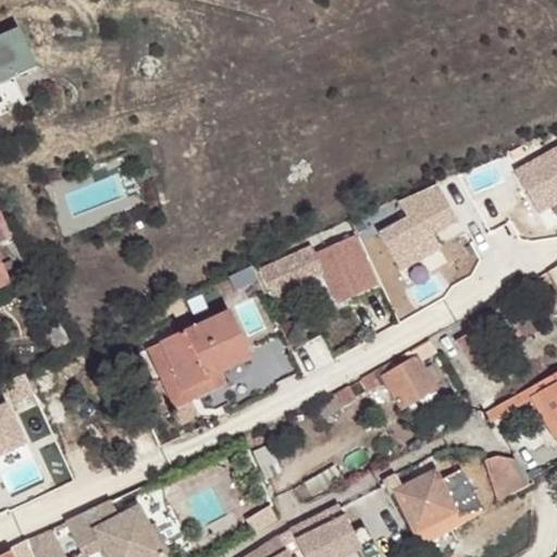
[(0,34),(0,83),(14,77),(37,66),(19,26),(0,34)]
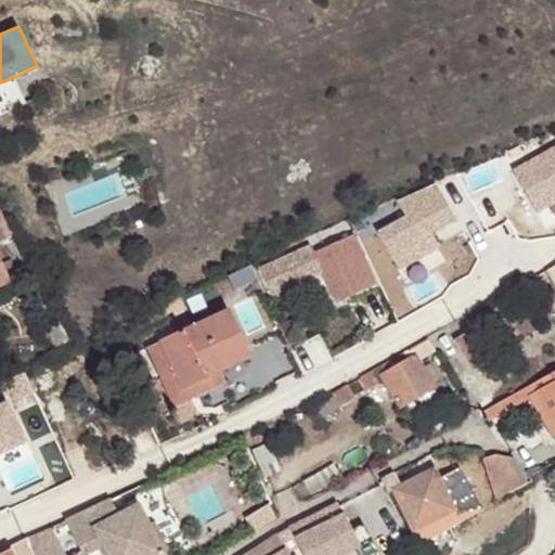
[(0,82),(0,113),(25,102),(14,77),(0,82)]
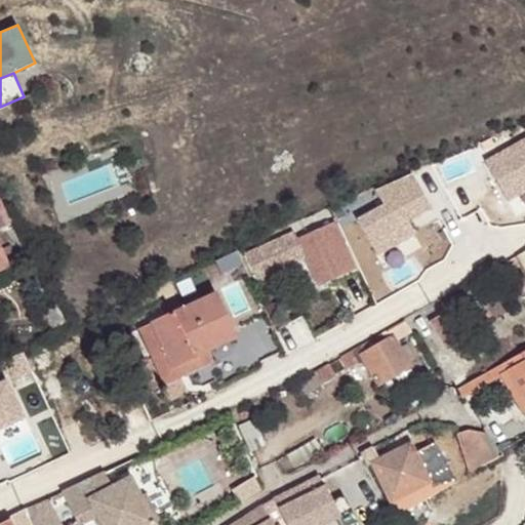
[(0,227),(11,221),(0,197),(0,227)]
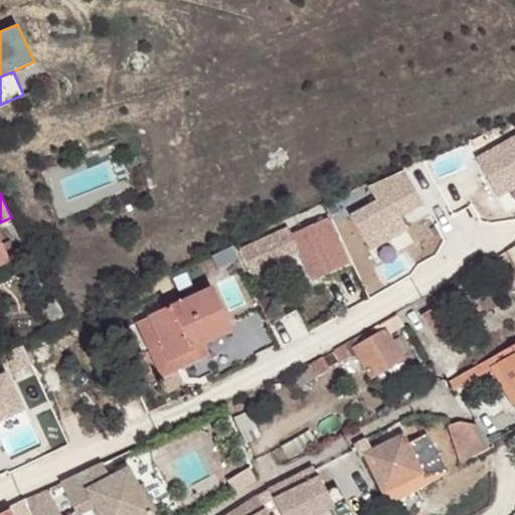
[(331,218),(292,231),(310,285),(349,272),(331,218)]
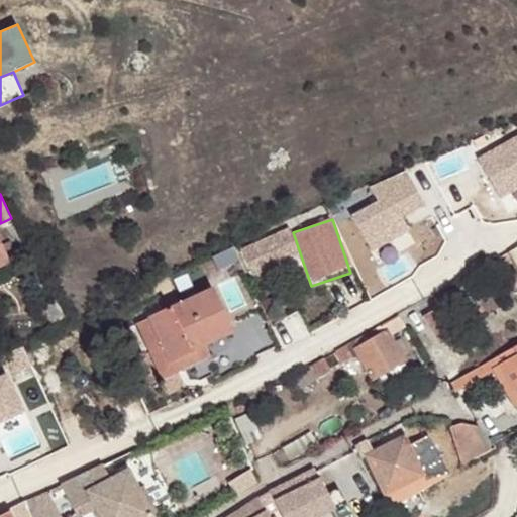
[(264,240),(274,263),(298,251),(287,229),(264,240)]
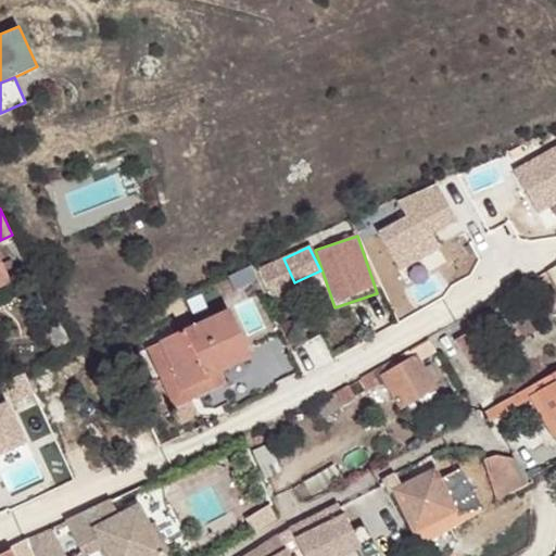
[(0,286),(10,281),(9,279),(19,275),(11,258),(1,263),(0,260),(0,286)]
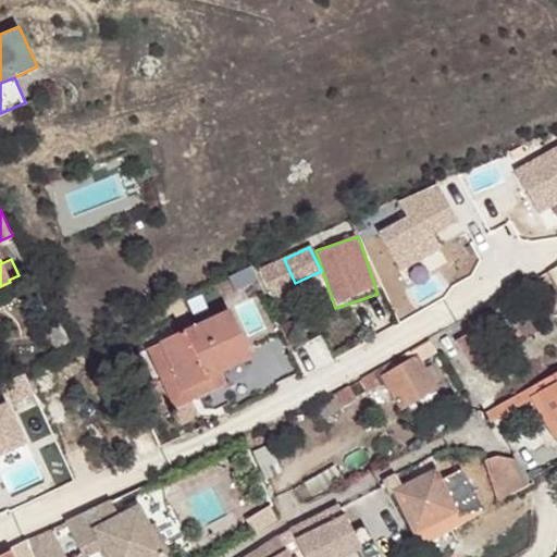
[(556,264),(547,271),(556,287),(556,264)]
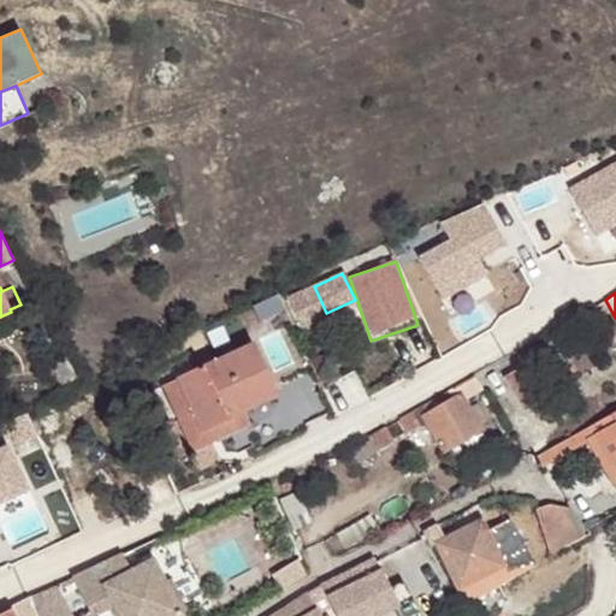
[(176,379),(200,432),(243,412),(276,396),(252,344),(176,379)]
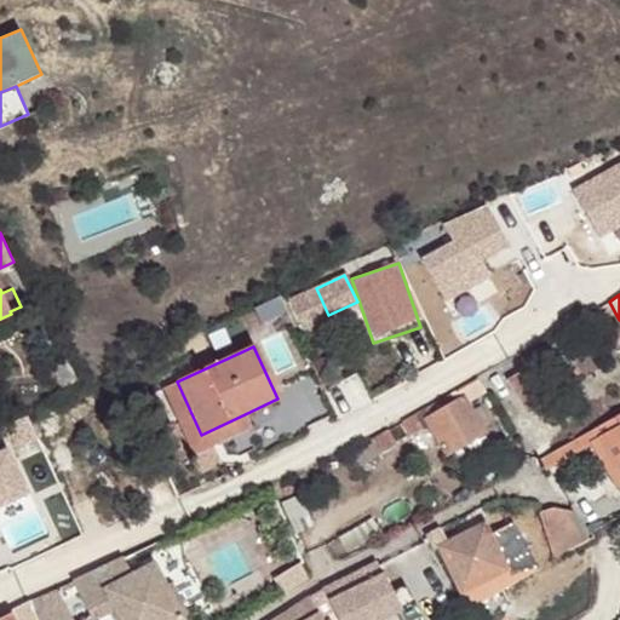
[(527,367),(532,377),(552,363),(545,352),(524,365),(527,367)]
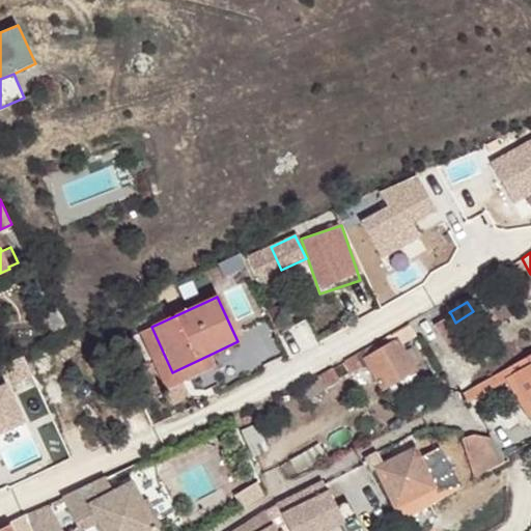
[(434,325),(450,352),(467,341),(455,323),(451,314),(434,325)]
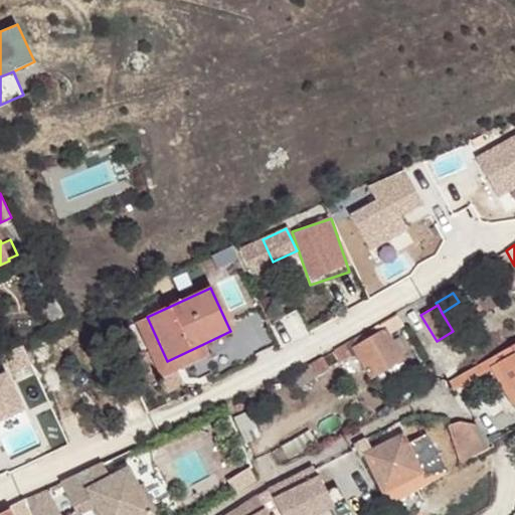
[(334,350),(341,363),(357,354),(371,379),(403,361),(388,335),(404,326),(397,314),(334,350)]
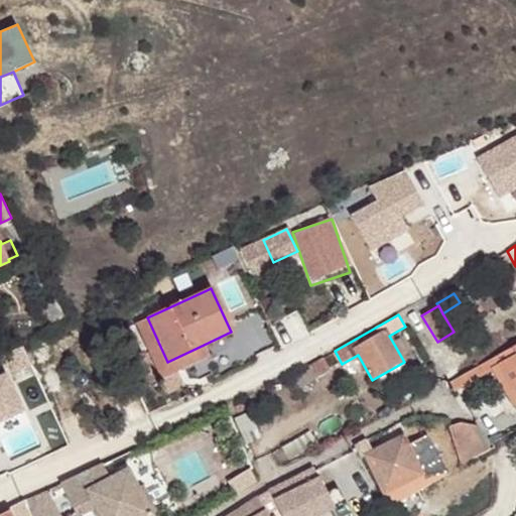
[(135,324),(160,379),(209,356),(204,345),(167,362),(147,317),(135,324)]
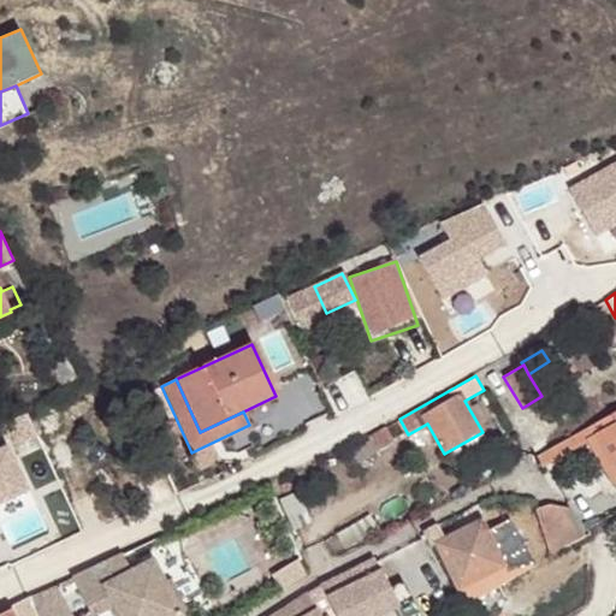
[(590,415),(594,424),(611,414),(606,406),(590,415)]
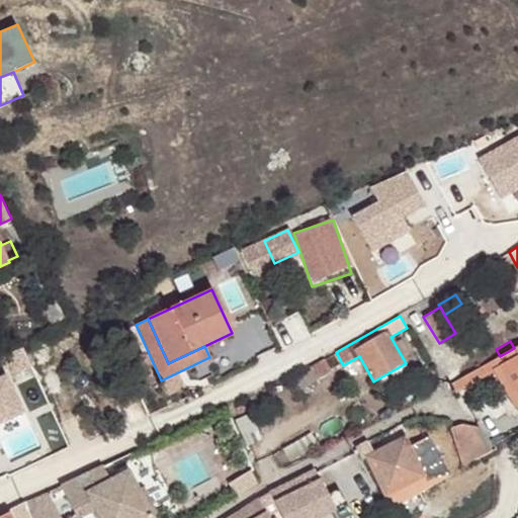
[(452,382),(456,393),(495,370),(509,396),(517,390),(517,345),(514,348),(500,356),(452,382)]
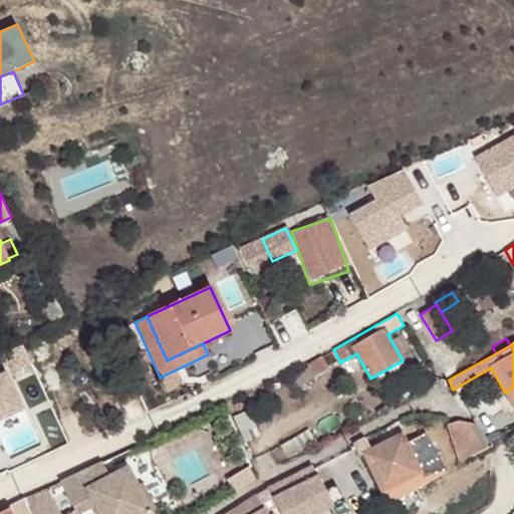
[(307,365),(313,376),(328,367),(321,356),(307,365)]
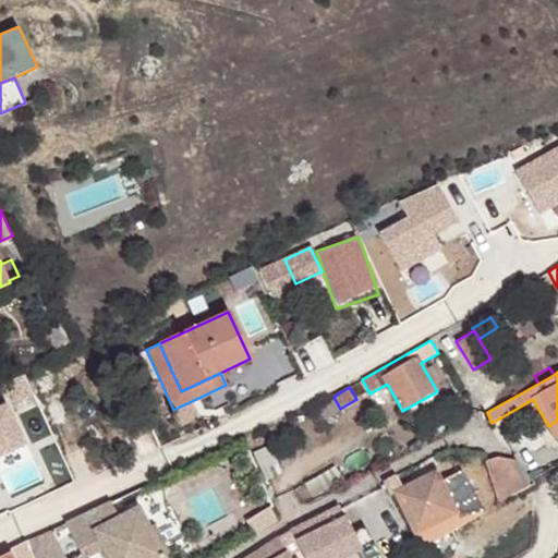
[(557,439),(557,420),(548,426),(557,440),(557,439)]
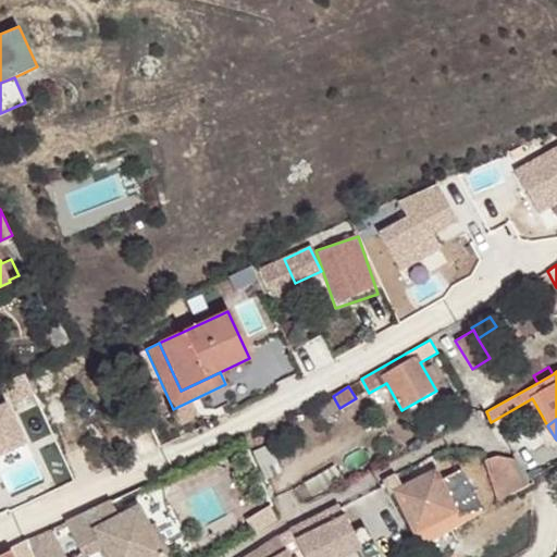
[(522,472),(529,482),(542,474),(529,450),(514,459),(522,472)]
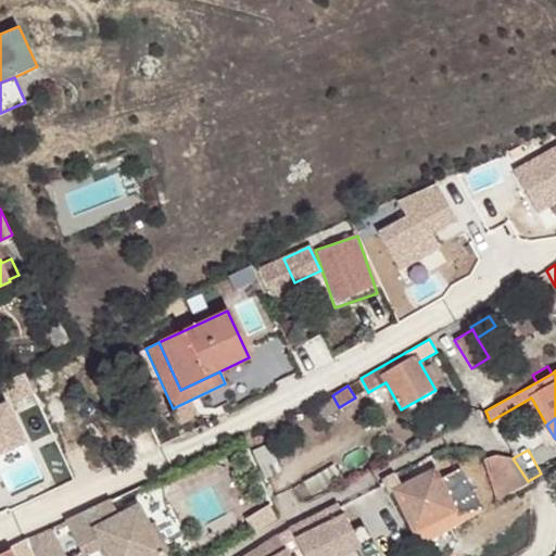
[(482,459),(491,487),(521,471),(513,458),(495,455),(482,459)]
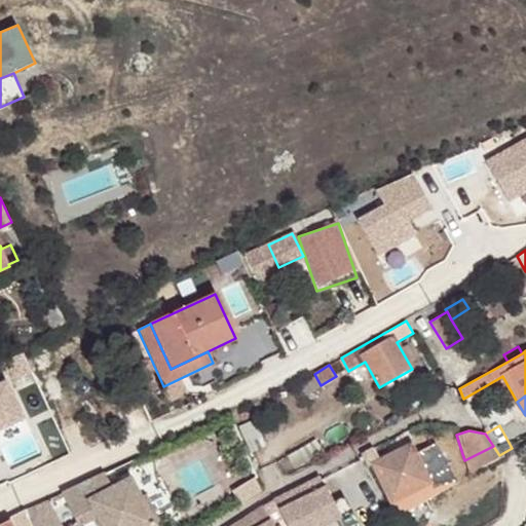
[(371,464),(390,503),(415,491),(431,483),(411,444),(379,459),(373,447),(361,453),(362,454),(367,465),(368,466),(371,464)]
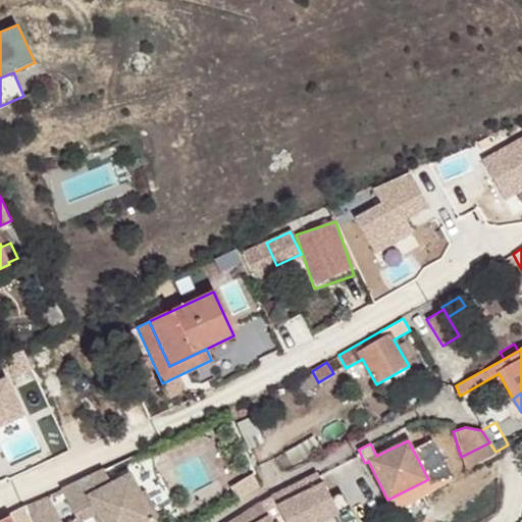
[(461,457),(465,469),(496,453),(496,452),(489,442),(461,457)]
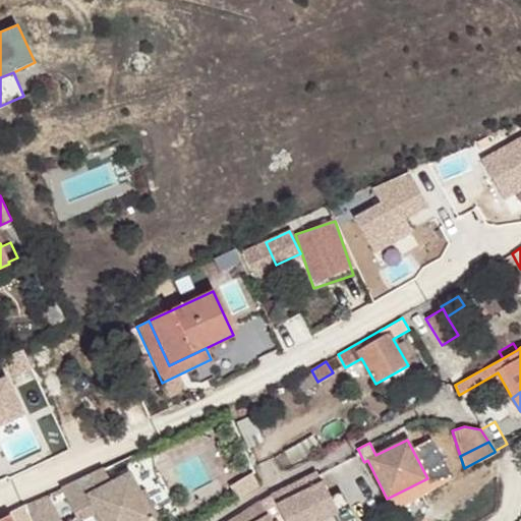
[(333,463),(339,473),(363,461),(358,450),(333,463)]
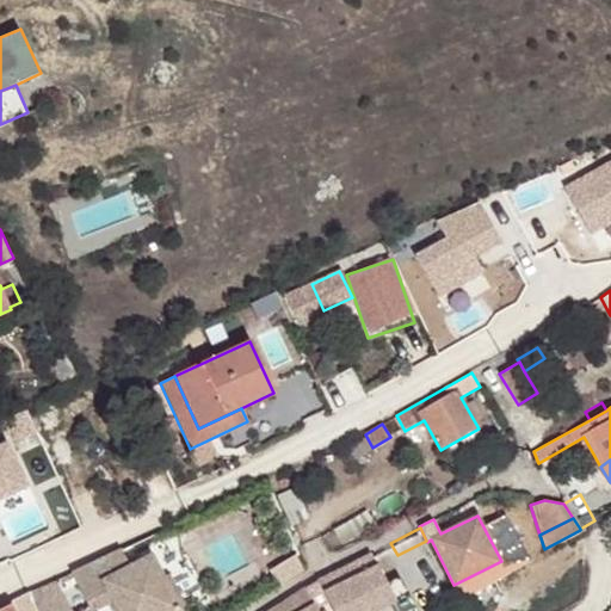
[(72,572),(91,610),(112,599),(118,610),(171,610),(178,608),(162,579),(150,556),(130,567),(121,549),(72,572)]
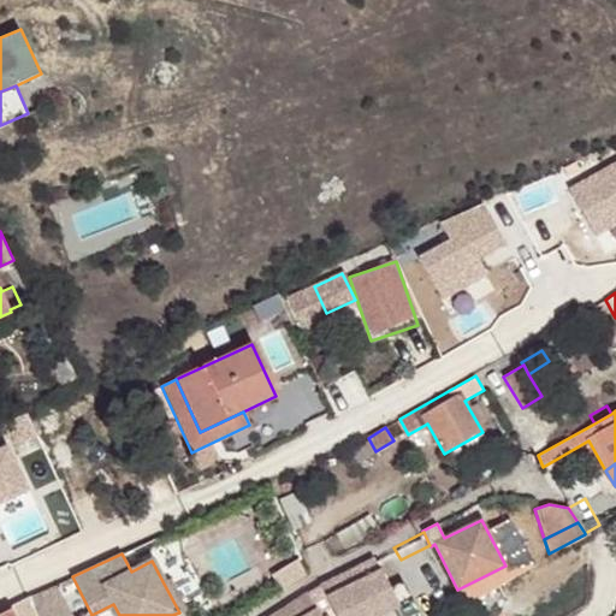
[(273,574),(282,588),(307,574),(297,560),(273,574)]
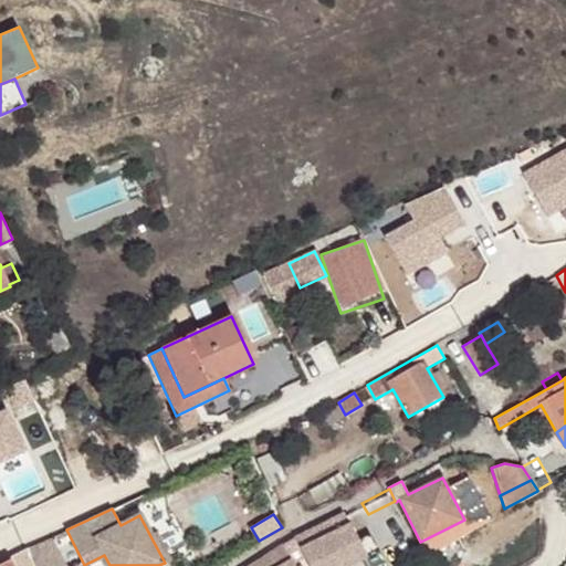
[(300,548),(308,565),(346,565),(366,556),(350,524),(300,548)]
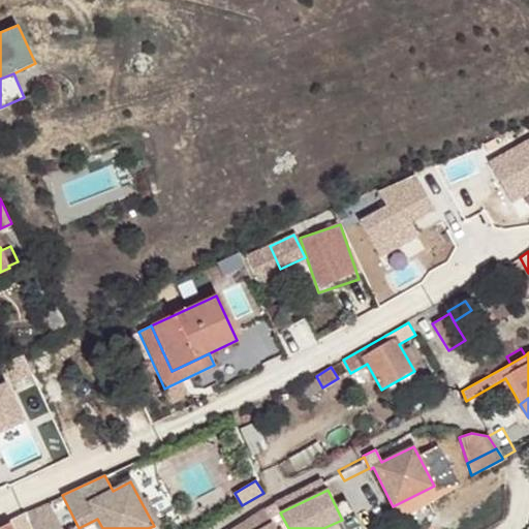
[(417,494),(393,506),(398,517),(423,504),(417,494)]
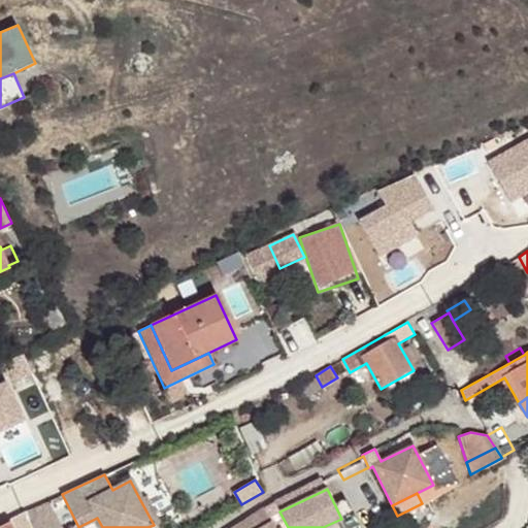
[(160,522),(146,497),(140,500),(154,525),(160,522)]
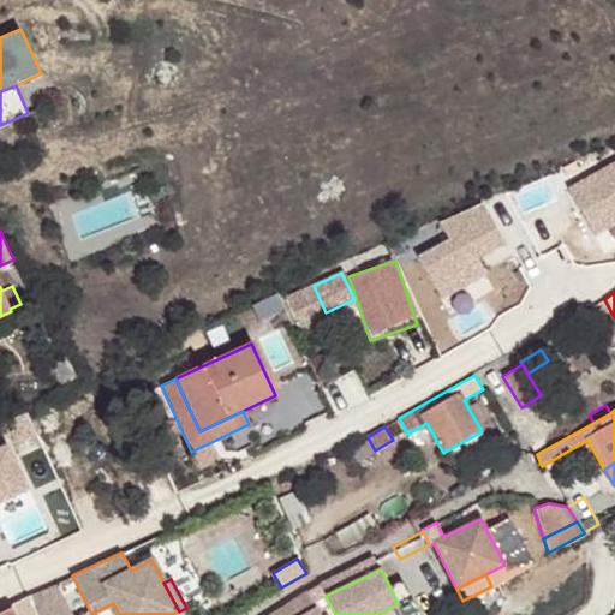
[(0,613),(0,614),(71,614),(54,583),(10,605),(11,608),(0,613)]
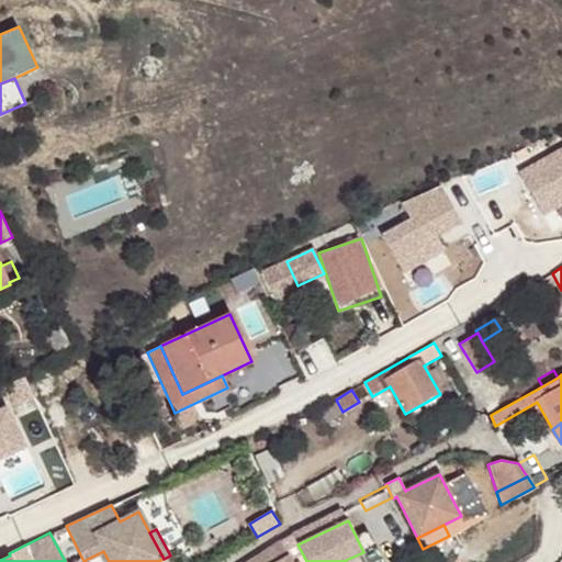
[(279,540),(285,551),(298,544),(292,534),(279,540)]
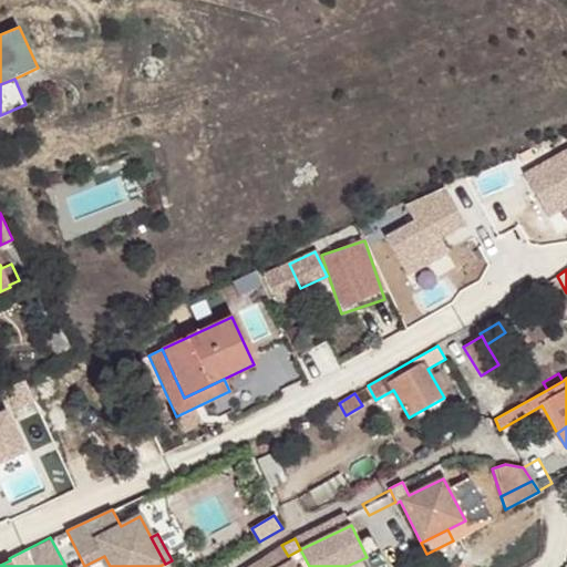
[(294,566),(288,556),(281,545),(247,566),(294,566)]
